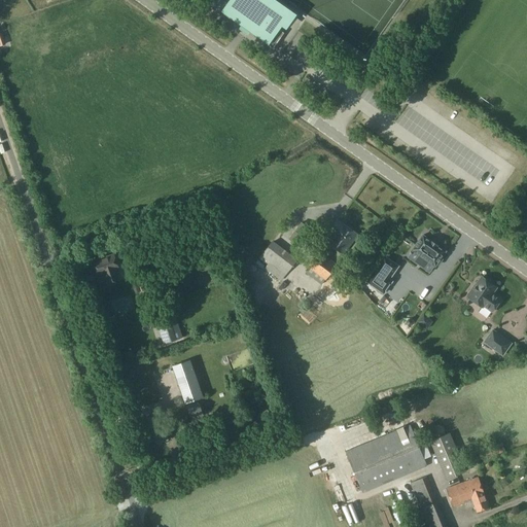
[(247,33),(248,31),(273,48),(284,33),(280,30),(292,11),(275,0),(269,0),(267,4),(260,0),(215,0),(211,6),(241,26),(240,28),(247,33)]
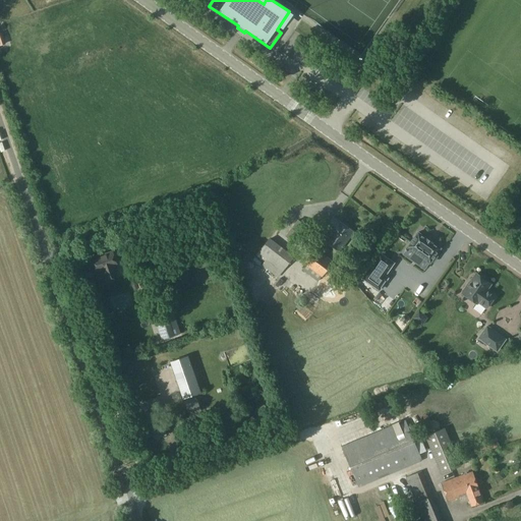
[(324,239),(339,251),(353,232),(334,217),(323,231),(328,235),(324,239)]
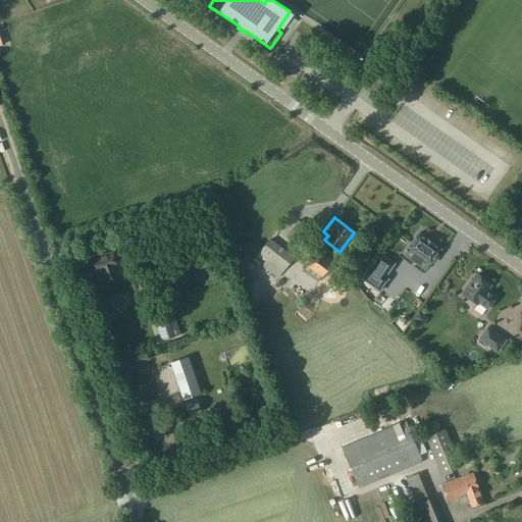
[(298,220),(286,237),(298,245),(310,228),(298,220)]
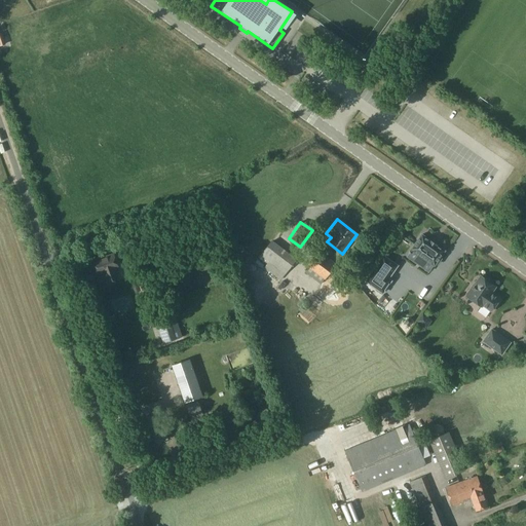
[(445,251),(422,234),(421,235),(414,247),(412,249),(412,250),(413,250),(420,255),(434,264),(434,265),(435,265),(435,264),(436,263),(438,264),(442,258),(440,257),(444,251),(444,252),(445,251)]
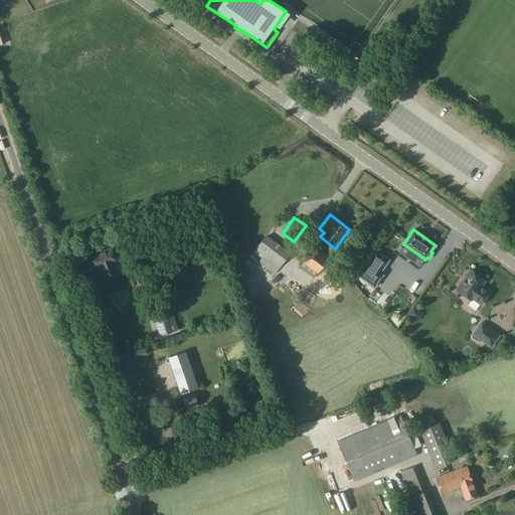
[(295,251),(278,238),(279,236),(270,230),(250,256),(281,280),(294,263),(290,260),(295,251)]
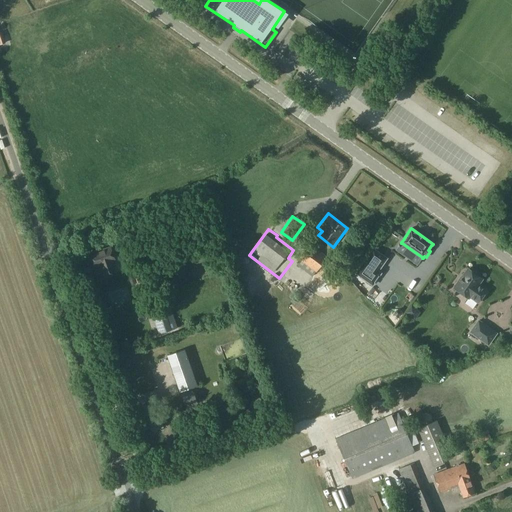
[(327,257),(310,244),(298,259),(316,272),(327,257)]
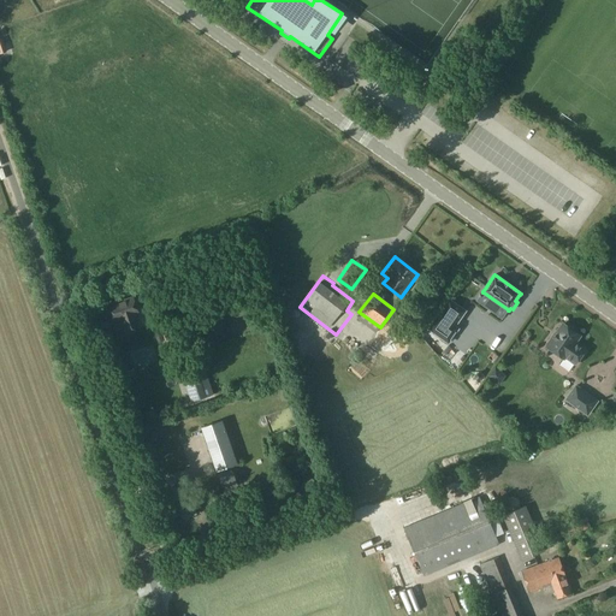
[(119,301),(110,304),(114,321),(123,318),(124,323),(123,323),(125,331),(140,326),(135,314),(138,313),(132,296),(125,300),(124,298),(119,300),(119,301)]
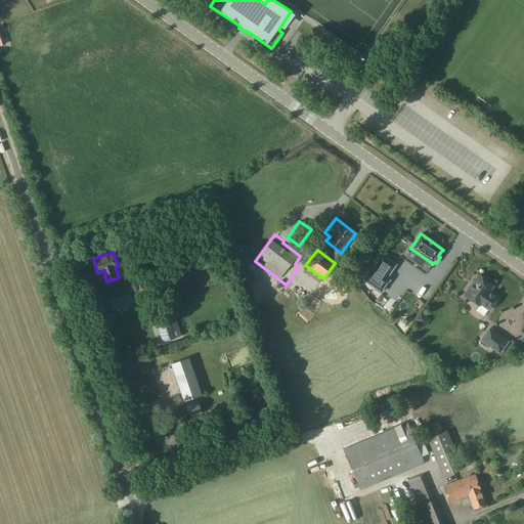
[(395,269),(381,257),(366,277),(383,290),(393,277),(390,275),(395,269)]
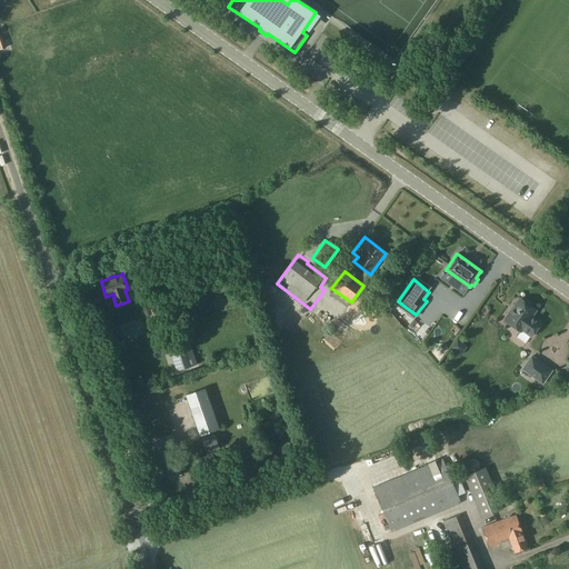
[(531,317),(536,310),(520,299),(511,312),(510,311),(506,317),(507,318),(506,320),(517,328),(518,326),(531,336),(540,323),(531,317)]
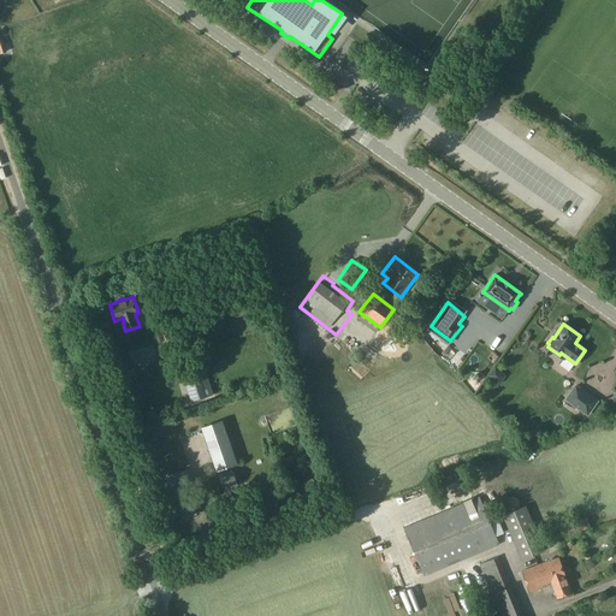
[(455,373),(466,363),(450,347),(439,356),(455,373)]
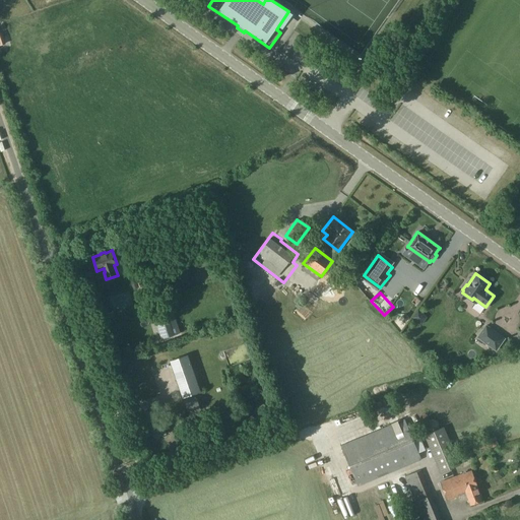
[(158,323),(164,338),(181,333),(176,318),(158,323)]
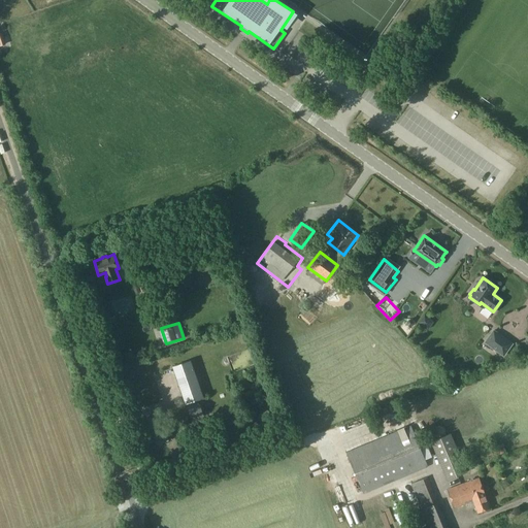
[(493,331),(485,342),(503,356),(512,343),(493,331)]
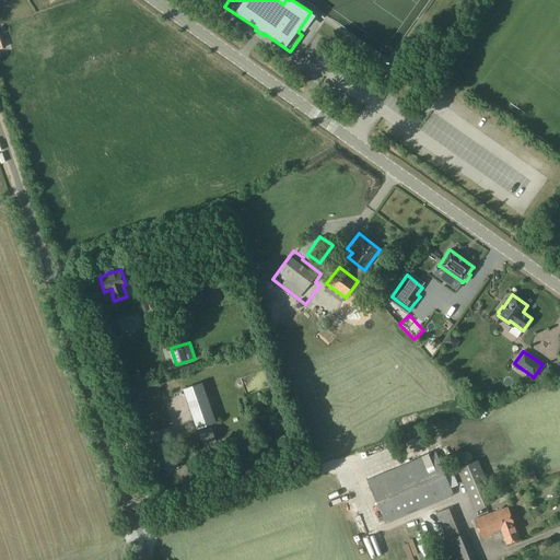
[(197,428),(216,422),(202,382),(184,388),(197,428)]
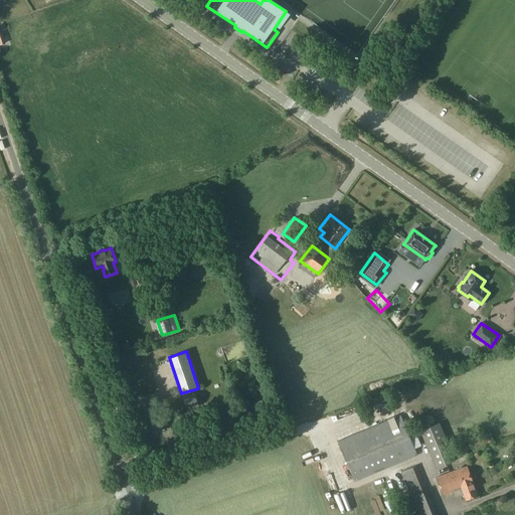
[(182,397),(186,409),(198,405),(194,393),(182,397)]
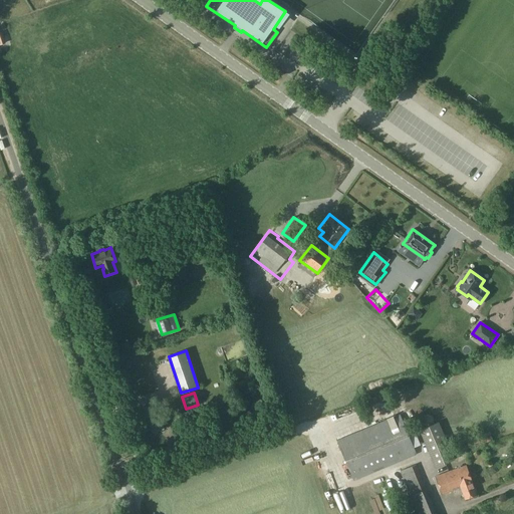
[(417,455),(400,415),(336,441),(353,480),(417,455)]
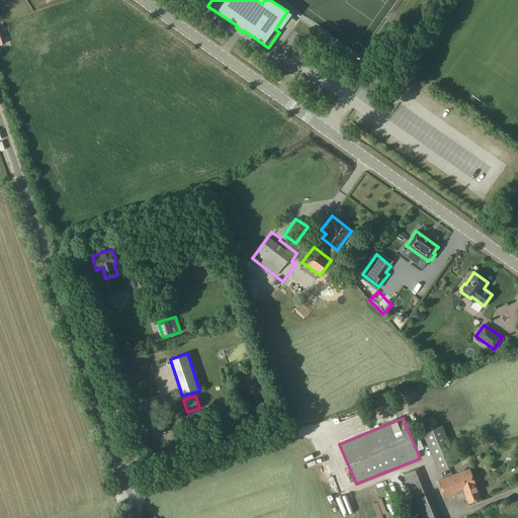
[(165,432),(162,422),(151,426),(154,435),(165,432)]
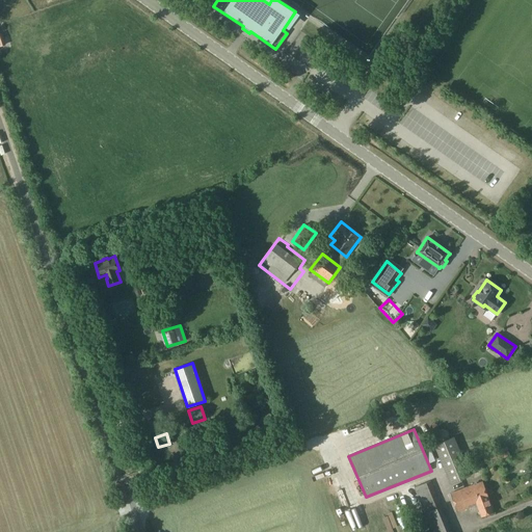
[(471,475),(454,436),(434,445),(450,484),(471,475)]
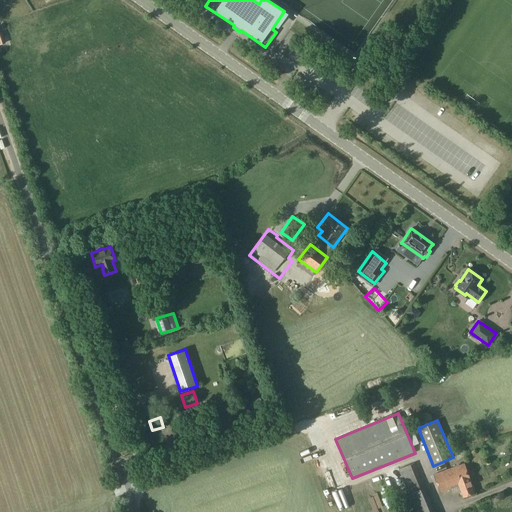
[(467,446),(490,438),(487,430),(464,438),(467,446)]
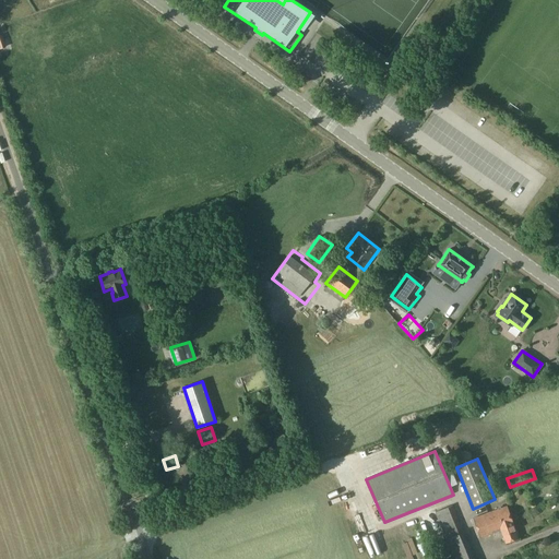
[(474,558),(463,532),(452,506),(435,512),(445,538),(440,540),(447,558),(474,558)]
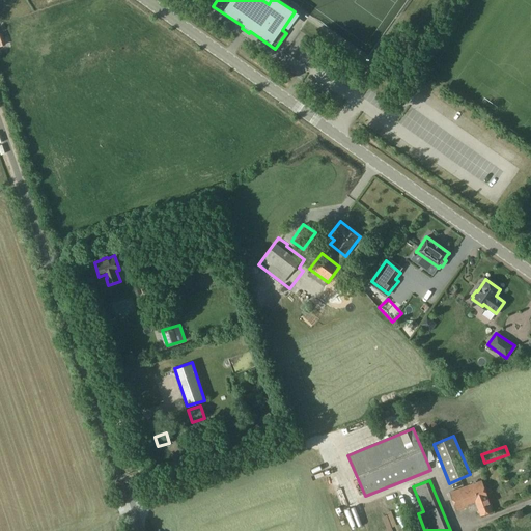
[(450,493),(456,510),(467,506),(470,511),(478,508),(480,514),(492,510),(481,481),(450,493)]
